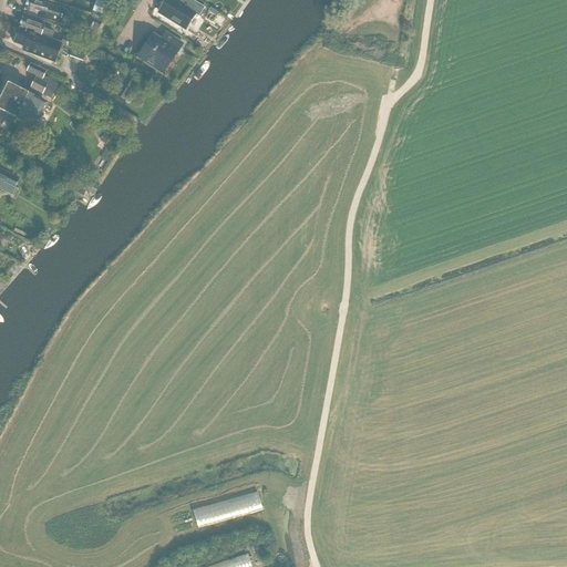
[(51,10),(47,9),(48,4),(32,0),(27,0),(24,10),(39,14),(38,18),(58,23),(61,10),(52,8),(51,10)]
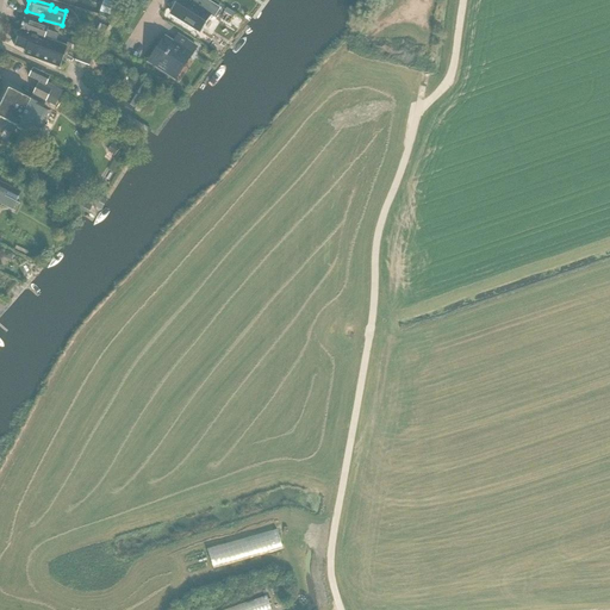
[(179,0),(170,14),(198,32),(207,17),(213,20),(221,8),(206,0),(191,0),(188,4),(182,0),(179,0)]
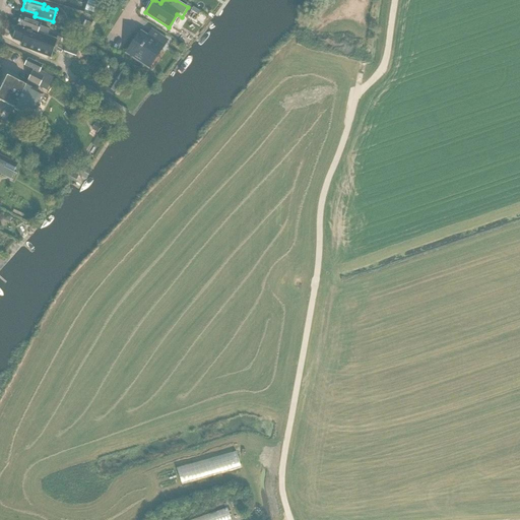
[(95,13),(99,4),(88,1),(85,10),(95,13)]
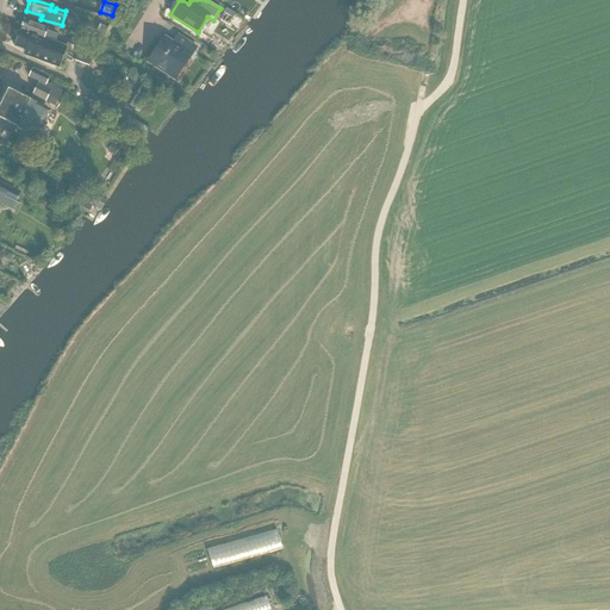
[(24,20),(20,31),(44,38),(43,39),(55,44),(57,35),(47,31),(48,29),(24,20)]
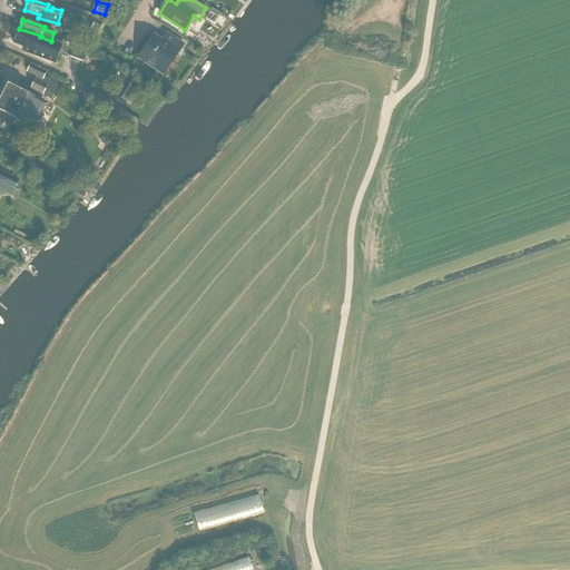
[(94,40),(97,33),(90,29),(88,28),(84,35),(94,40)]
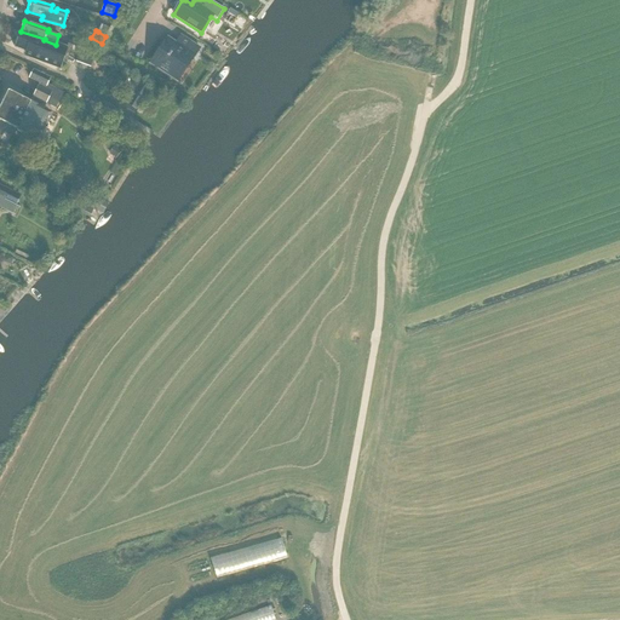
[(56,62),(61,64),(67,49),(56,45),(40,39),(21,33),(15,47),(28,53),(27,56),(55,67),(56,62)]
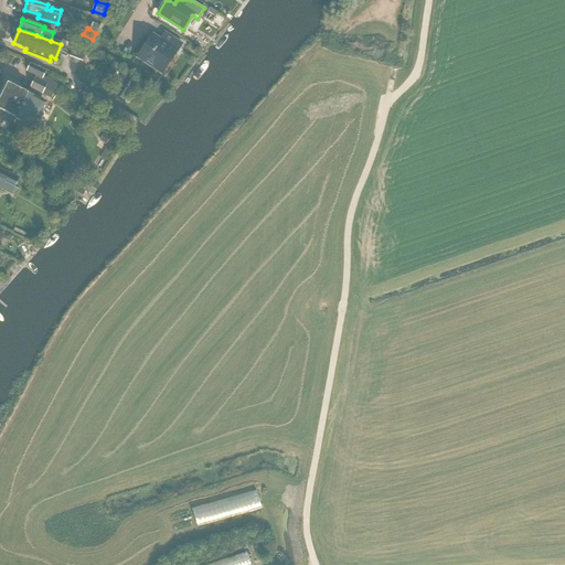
[(155,64),(162,68),(171,55),(174,56),(174,55),(181,44),(164,33),(157,44),(148,39),(148,40),(149,40),(140,53),(139,53),(147,59),(145,63),(152,67),(155,64)]
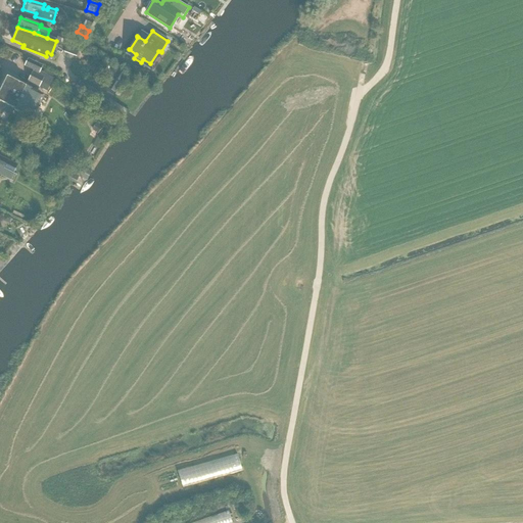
[(56,41),(69,45),(73,39),(58,34),(56,41)]
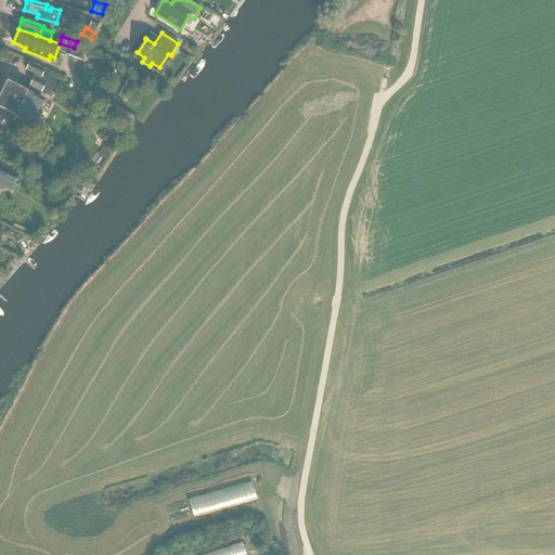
[(29,62),(26,71),(35,75),(41,78),(42,76),(46,69),(29,62)]
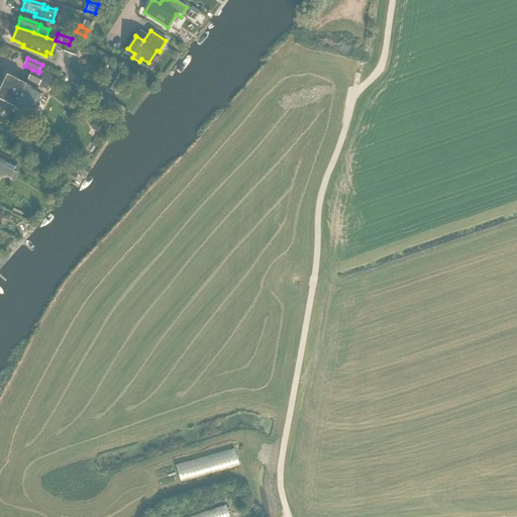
[(102,85),(113,92),(125,75),(113,68),(102,85)]
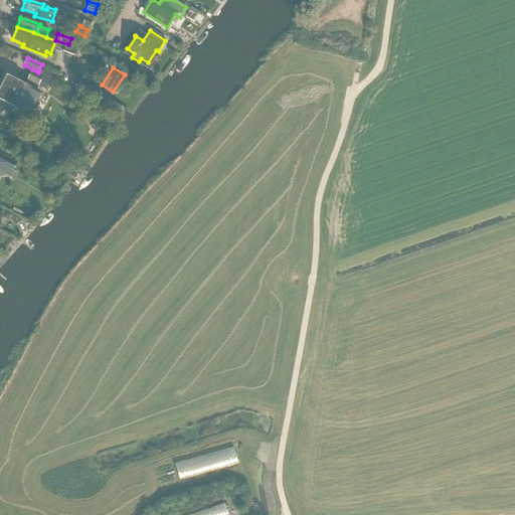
[(32,69),(27,80),(46,91),(52,76),(51,75),(52,72),(43,68),(42,71),(39,70),(38,72),(32,69)]
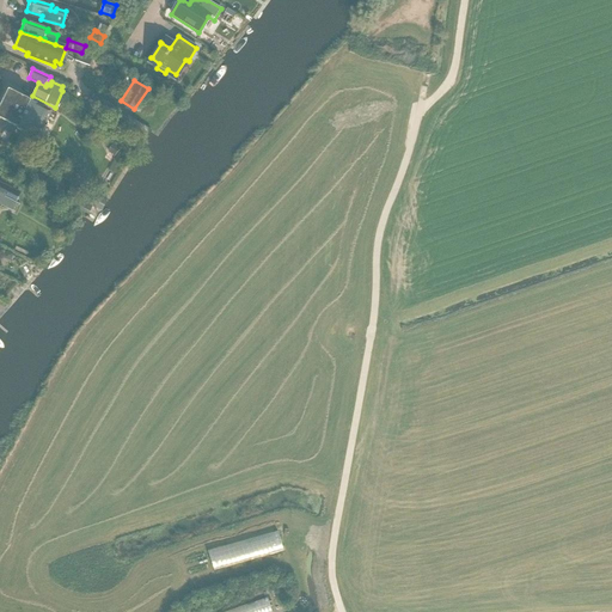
[(22,117),(30,102),(7,90),(0,104),(0,134),(1,134),(4,130),(12,134),(16,128),(20,116),(22,117)]
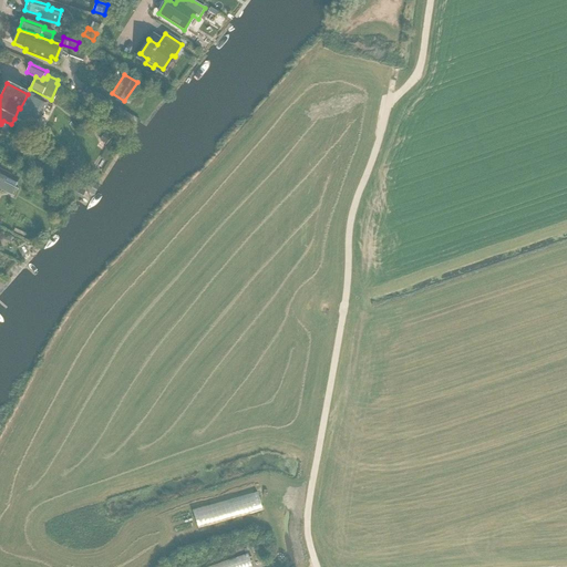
[(19,107),(14,119),(34,129),(40,119),(41,117),(42,119),(44,114),(42,114),(48,103),(42,101),(29,93),(28,94),(20,109),(19,107)]
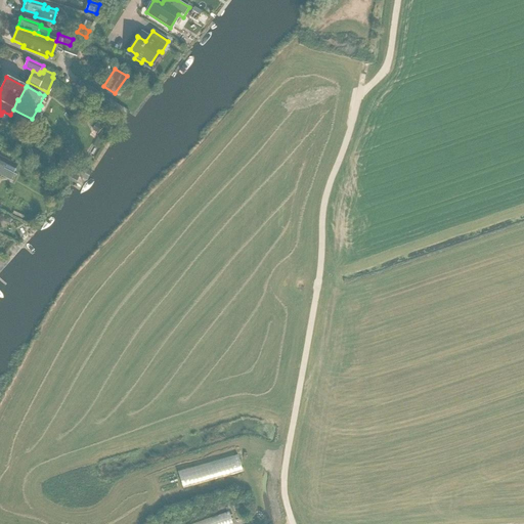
[(101,128),(96,124),(92,130),(97,133),(101,128)]
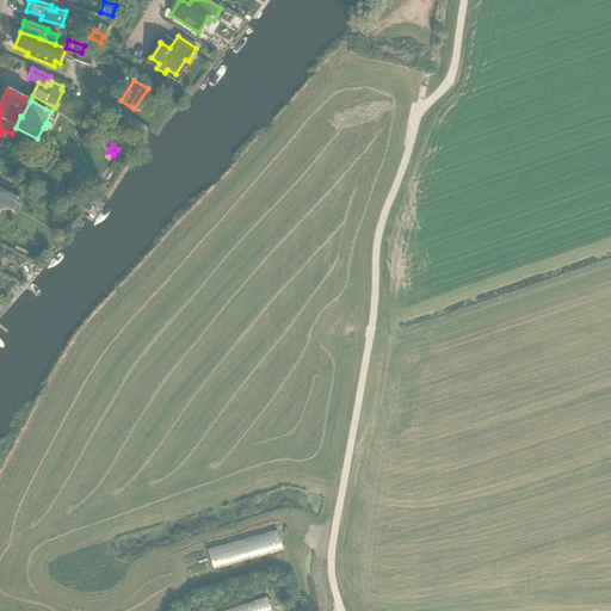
[(0,183),(0,195),(4,197),(7,198),(14,202),(16,203),(20,193),(8,187),(0,183)]
